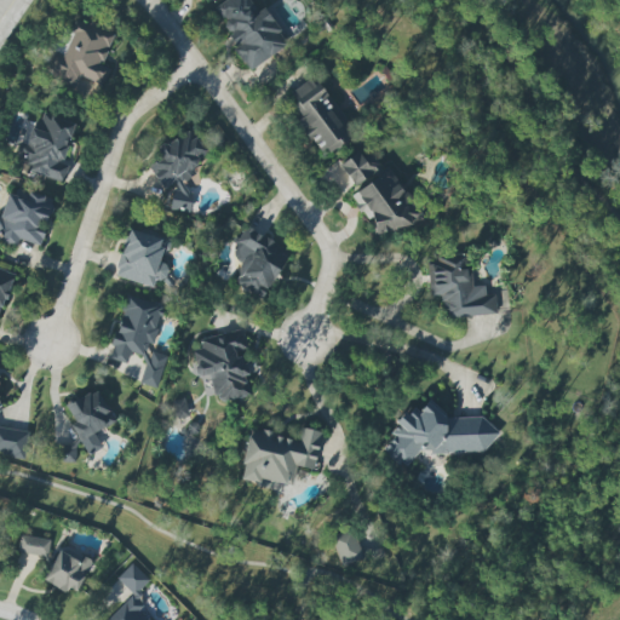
[(251,69),(288,45),(263,7),(257,11),(250,0),(224,0),(210,10),(251,69)]
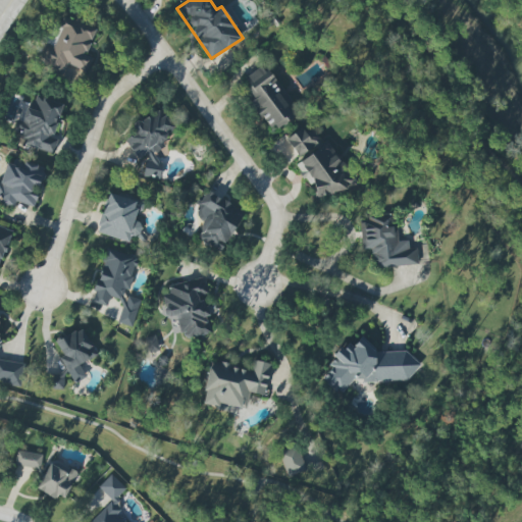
[(97,29),(66,14),(50,49),(45,46),(37,63),(79,84),(91,58),(84,55),(97,29)]
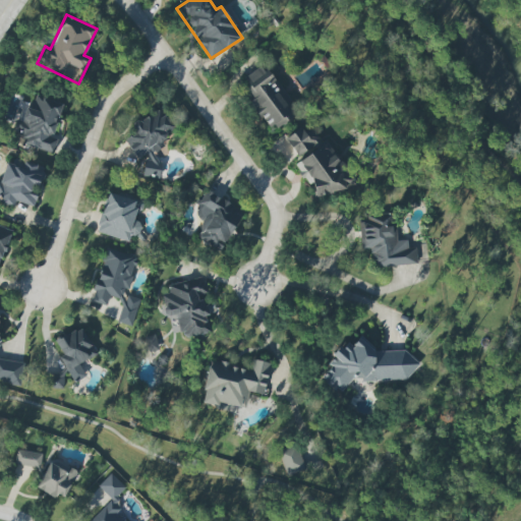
[(249,102),(269,131),(297,113),(269,69),(264,72),(259,66),(240,79),(253,100),(249,102)]
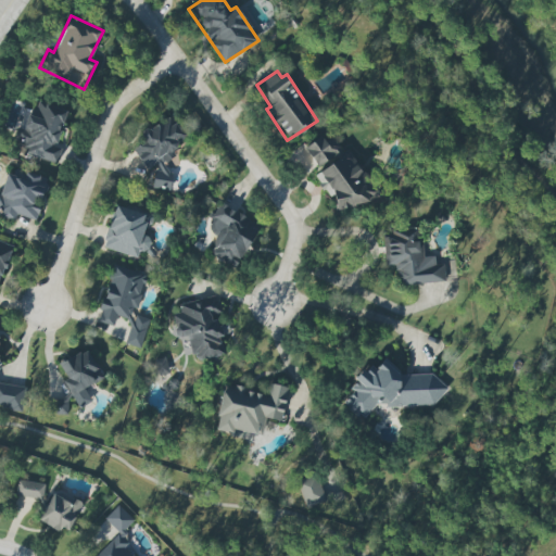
[(52,163),(67,110),(33,100),(21,142),(26,143),(23,154),(52,163)]
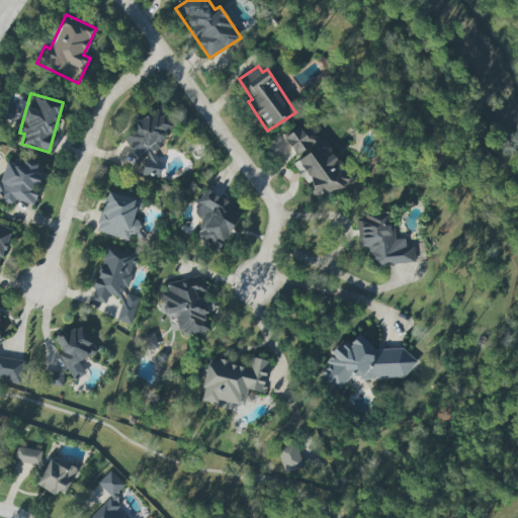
[(159,177),(166,122),(164,122),(164,117),(136,113),(133,137),(131,137),(128,155),(144,157),(142,175),(159,177)]
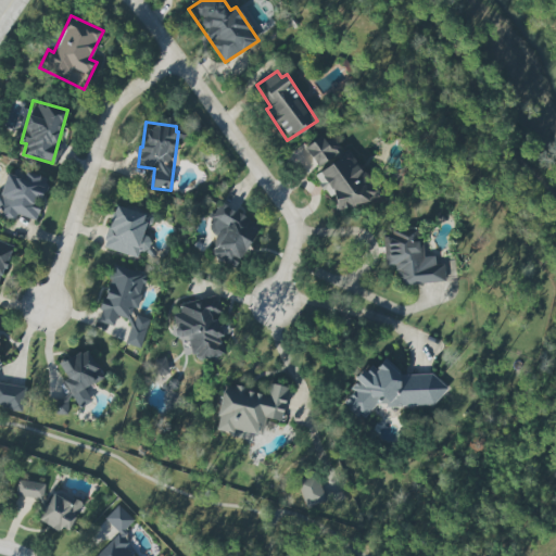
[(304,148),(318,166),(336,153),(321,135),(304,148)]
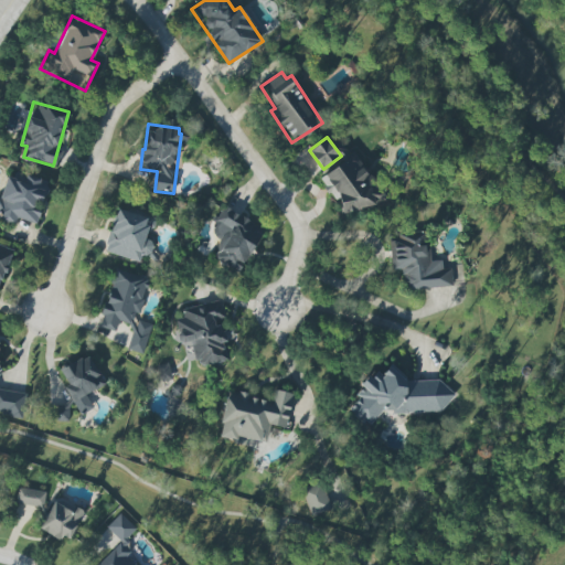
[(319,177),(348,219),(381,196),(352,155),(319,177)]
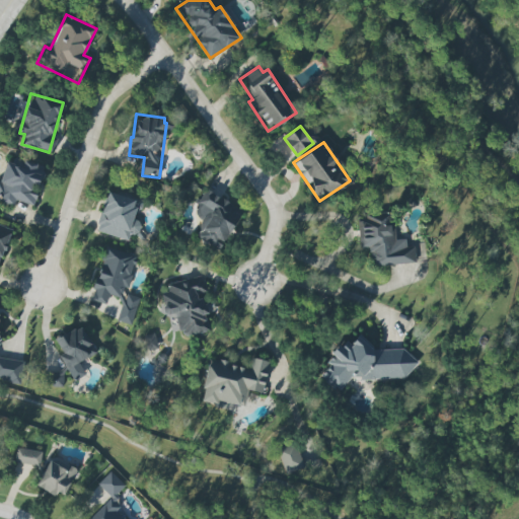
[(5,162),(0,178),(0,197),(31,208),(45,167),(22,160),(20,167),(5,162)]
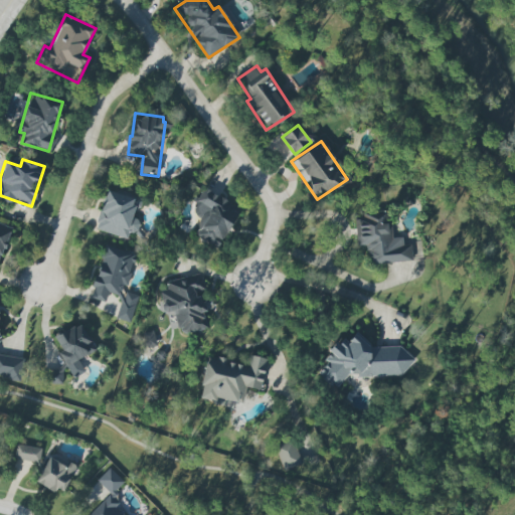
[(217,248),(240,209),(204,188),(190,212),(202,218),(193,234),(217,248)]
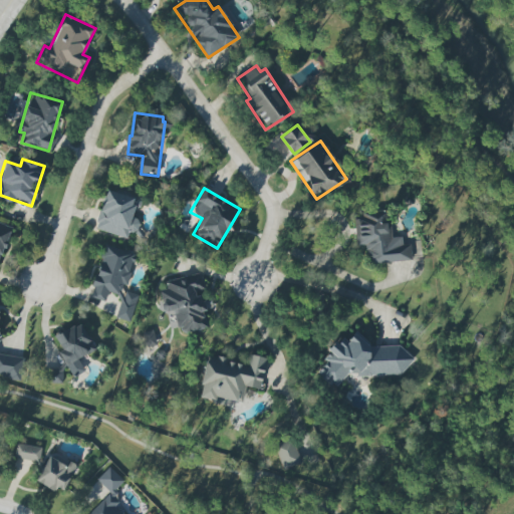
[(126,238),(129,230),(137,232),(140,221),(135,219),(140,199),(105,190),(95,230),(126,238)]
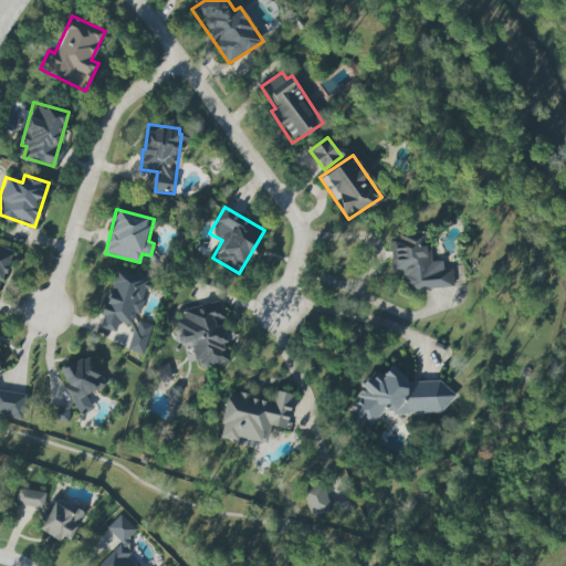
[(453,286),(451,269),(442,270),(442,261),(429,262),(427,233),(388,237),(391,271),(404,270),(406,292),(453,286)]
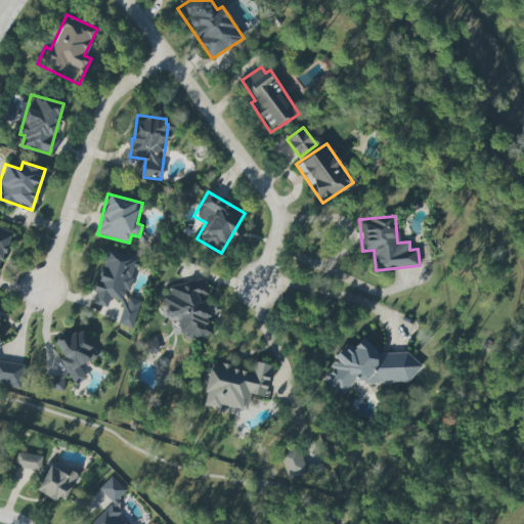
[(0,265),(10,230),(0,227),(0,265)]
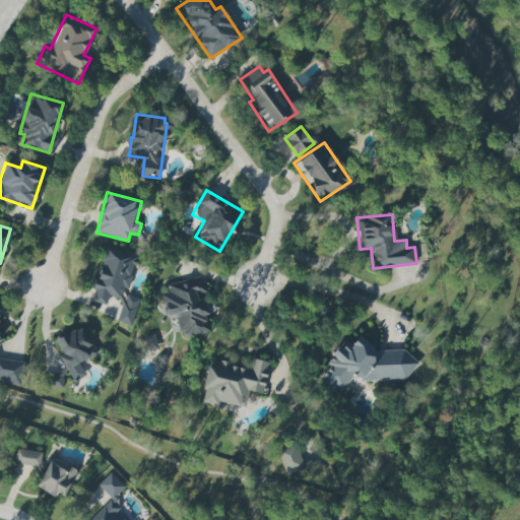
[(131,326),(139,299),(125,296),(136,257),(106,248),(90,301),(106,305),(109,296),(122,300),(116,322),(131,326)]
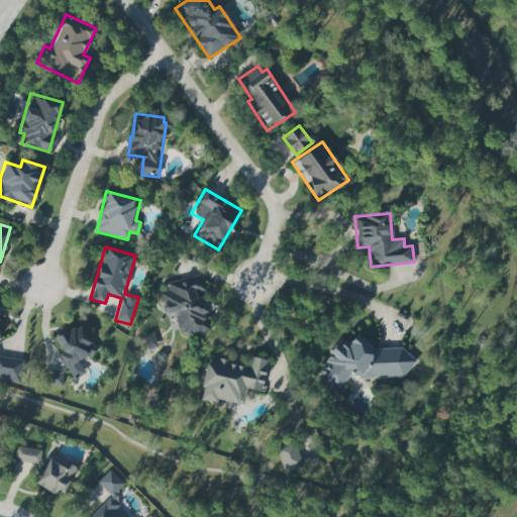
[(164,314),(175,313),(178,334),(204,331),(201,313),(211,312),(210,303),(204,304),(201,278),(167,282),(169,291),(161,292),(164,314)]
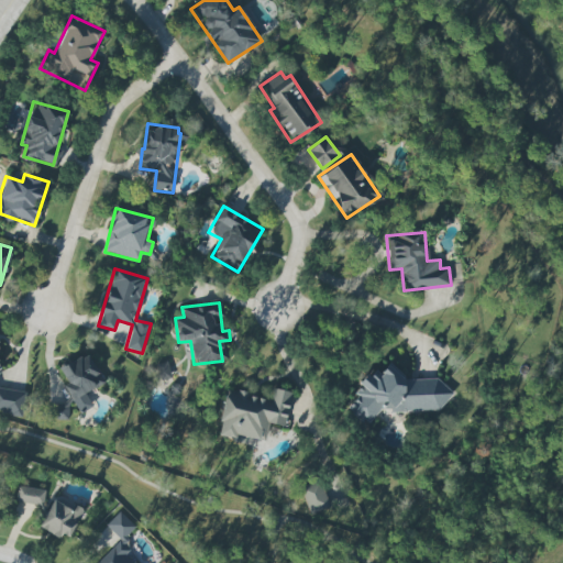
[(81,414),(92,407),(85,394),(105,383),(87,353),(57,371),(81,414)]
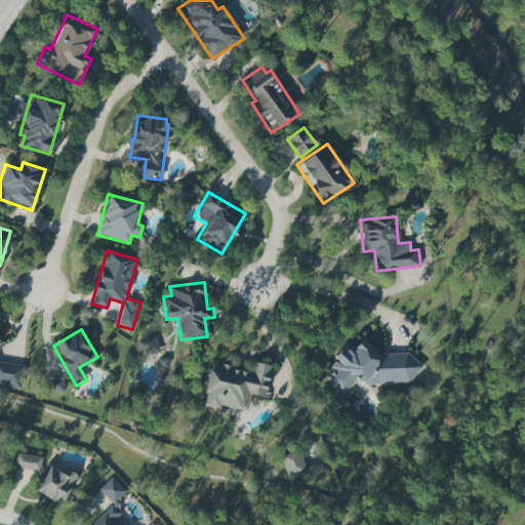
[(408,382),(421,366),(407,354),(381,355),(363,339),(357,347),(347,347),(336,360),(330,367),(333,369),(323,381),(341,397),(354,381),(362,381),(365,385),(408,382)]
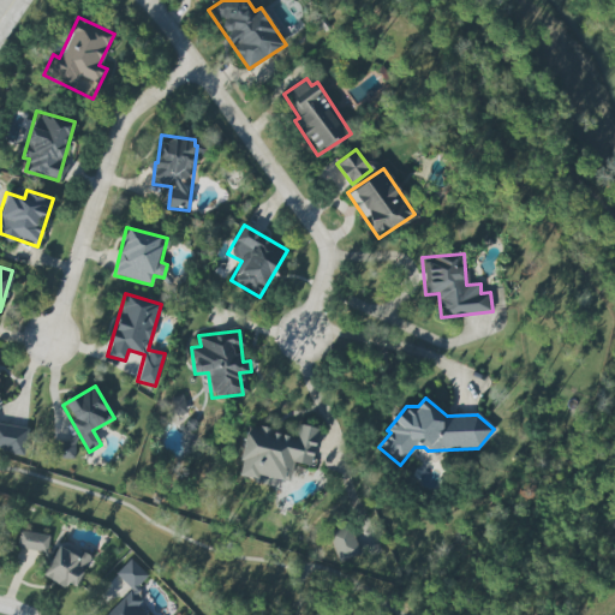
[(0,451),(23,454),(27,428),(0,424),(0,451)]
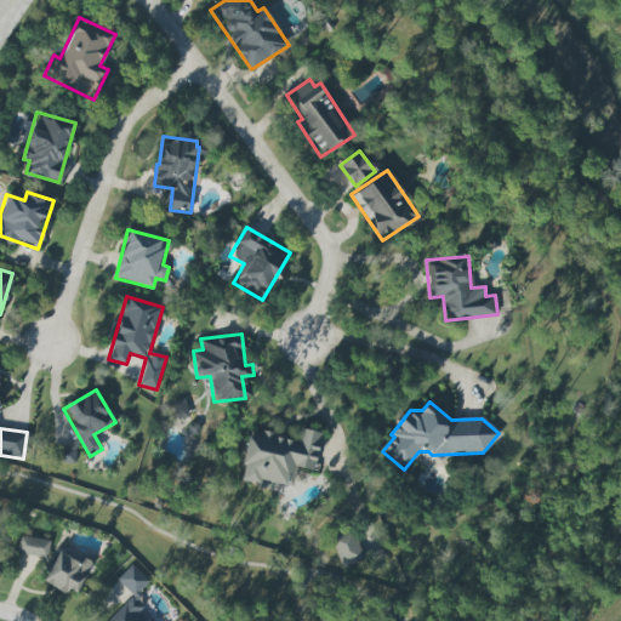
[(249,429),(239,480),(260,485),(261,480),(291,488),(296,467),(314,471),(322,433),(300,428),(297,440),(249,429)]
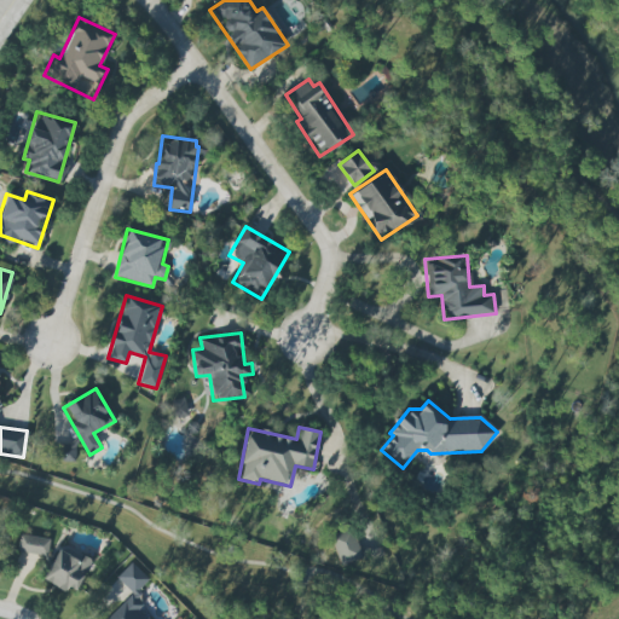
[(55,444),(55,462),(75,463),(76,444),(55,444)]
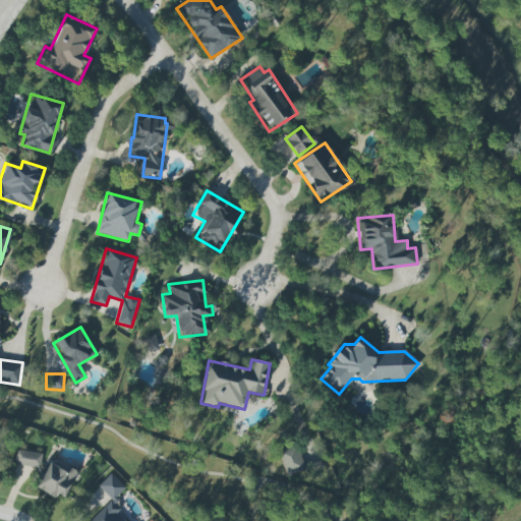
[(297,446),(278,450),(284,475),(303,470),(297,446)]
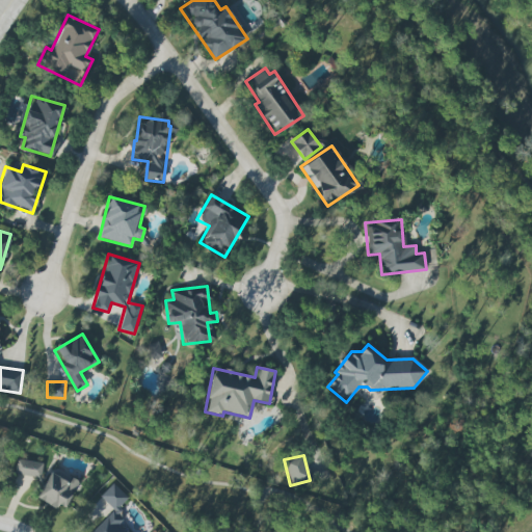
[(41,478),(42,462),(17,460),(15,475),(41,478)]
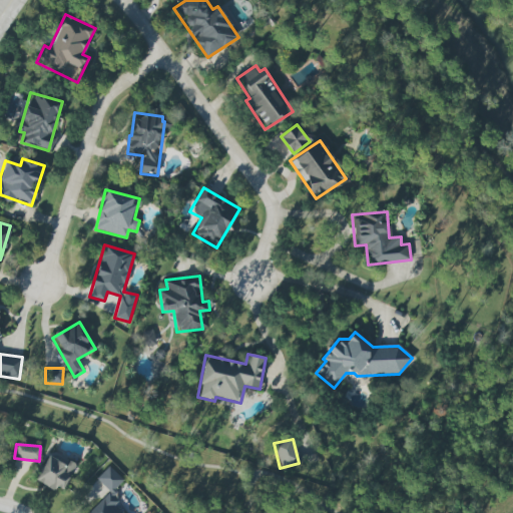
[(63,493),(75,464),(48,453),(36,481),(63,493)]
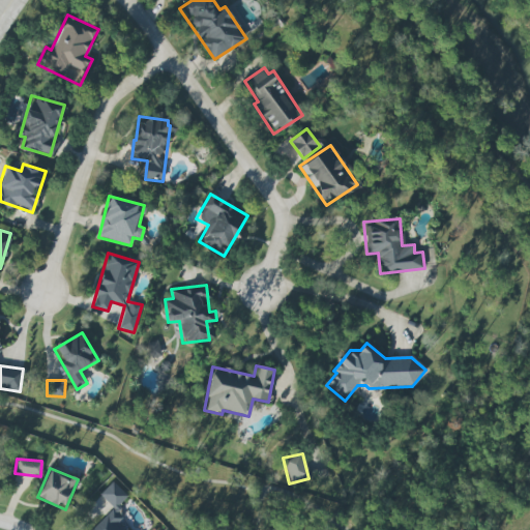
[(113,507),(91,529),(125,529),(118,522),(122,518),(114,510),(127,497),(112,481),(99,495),(113,507)]
